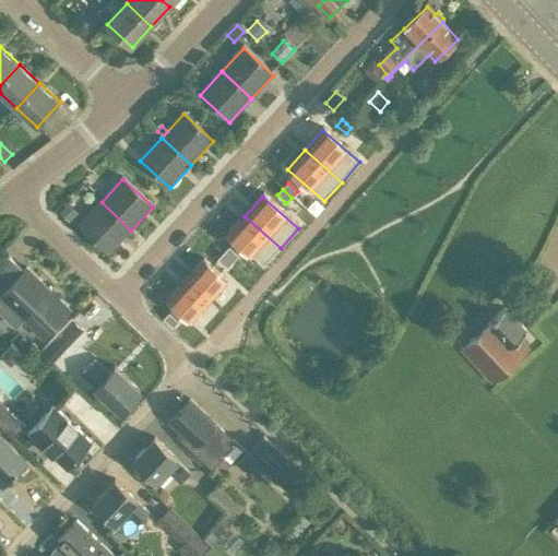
[(131,231),(102,202),(80,226),(109,253),(131,231)]
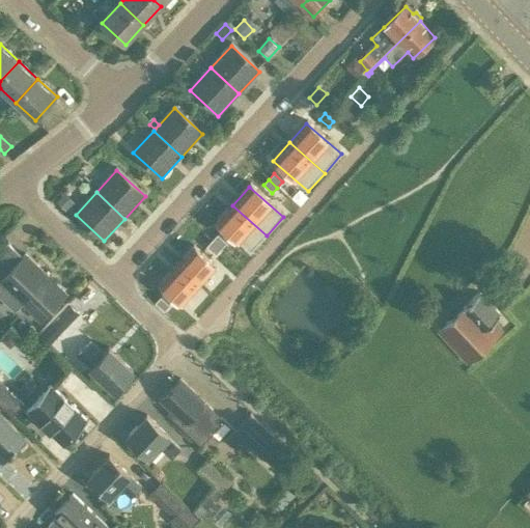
[(65,195),(58,201),(66,211),(74,203),(65,195)]
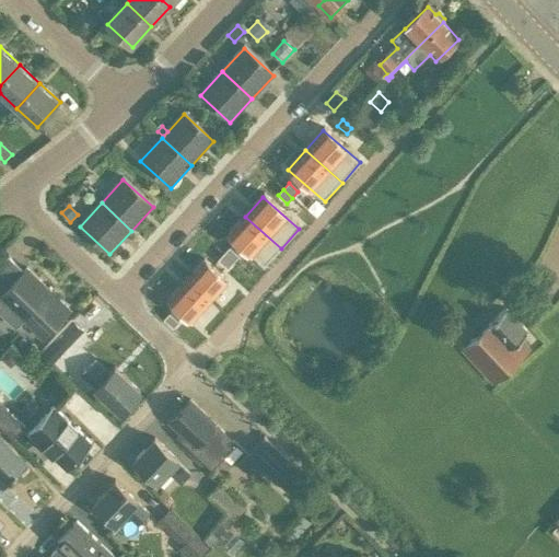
[(245,217),(228,236),(264,268),(281,248),(245,217)]
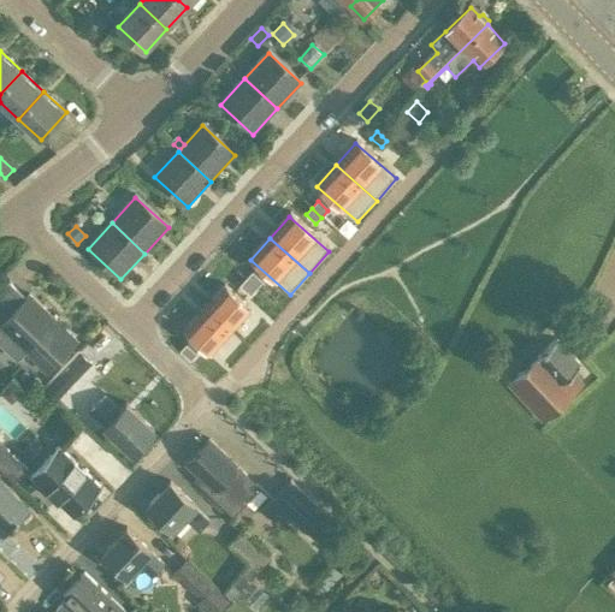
[(250,275),(244,281),(254,291),(260,284),(250,275)]
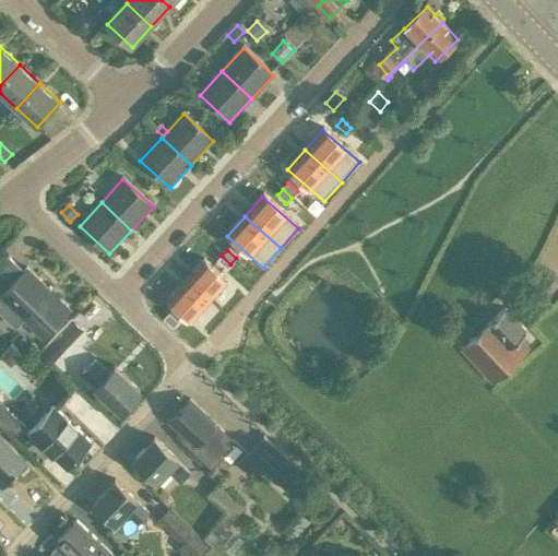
[(221,274),(235,290),(257,270),(242,255),(221,274)]
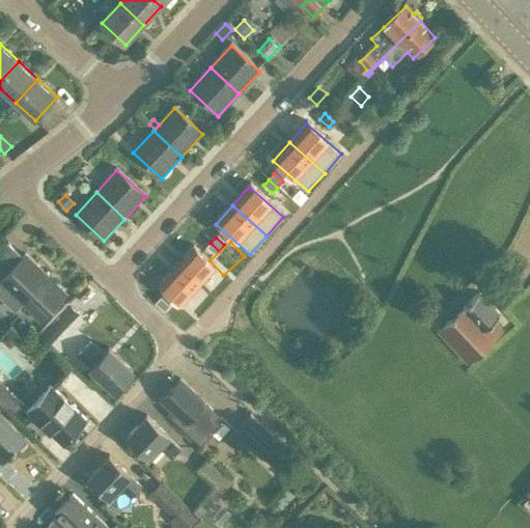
[(211,243),(205,249),(214,256),(219,251),(211,243)]
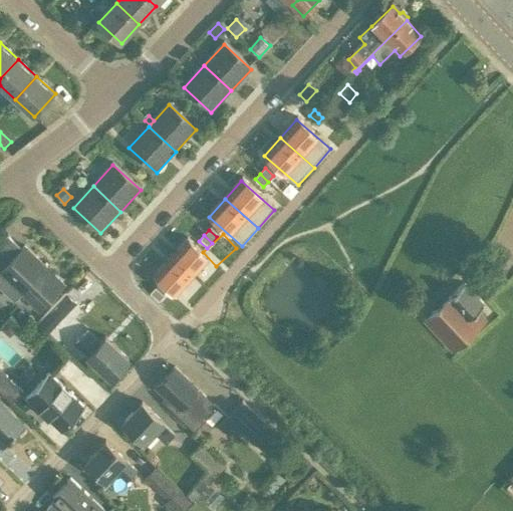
[(39,312),(65,286),(13,236),(0,250),(0,287),(15,302),(22,295),(39,312)]
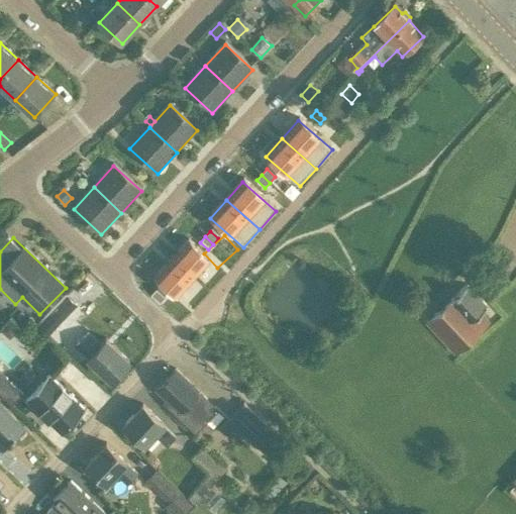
[(187,242),(171,261),(193,281),(209,263),(187,242)]
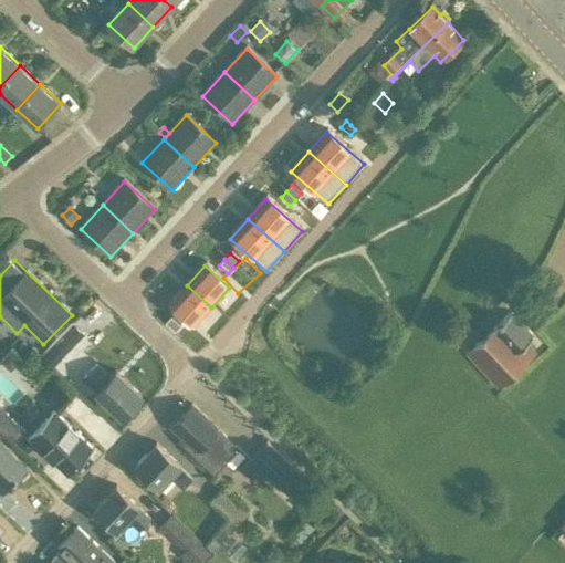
[(187,285),(169,305),(194,327),(211,308),(187,285)]
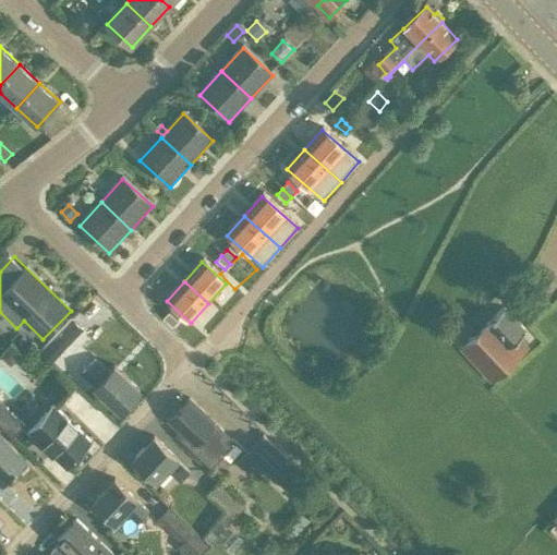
[(527,333),(517,323),(505,310),(461,349),(493,384),(529,350),(519,339),(527,333)]
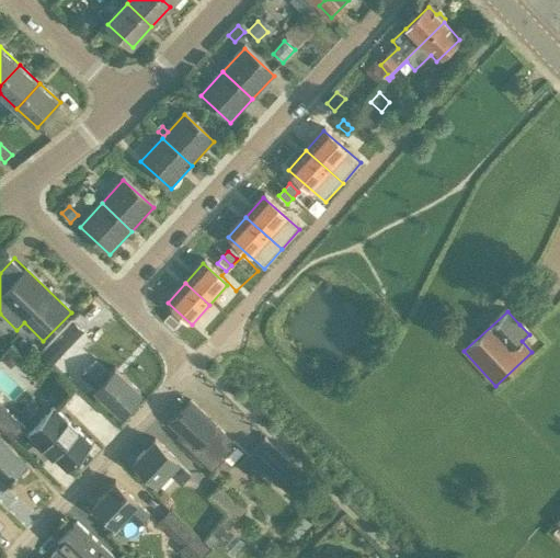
[(168,317),(162,322),(172,331),(178,325),(168,317)]
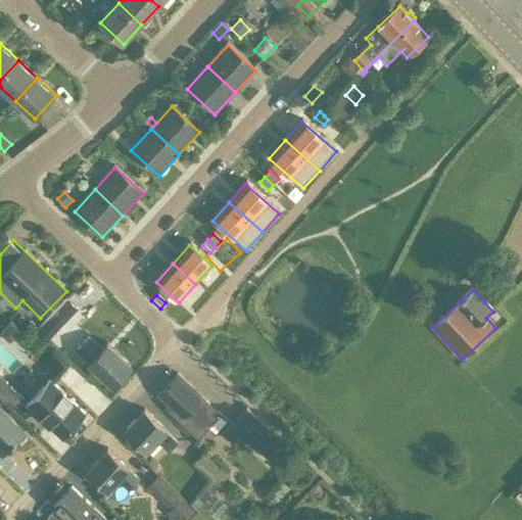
[(48,341),(78,311),(67,300),(38,332),(48,341)]
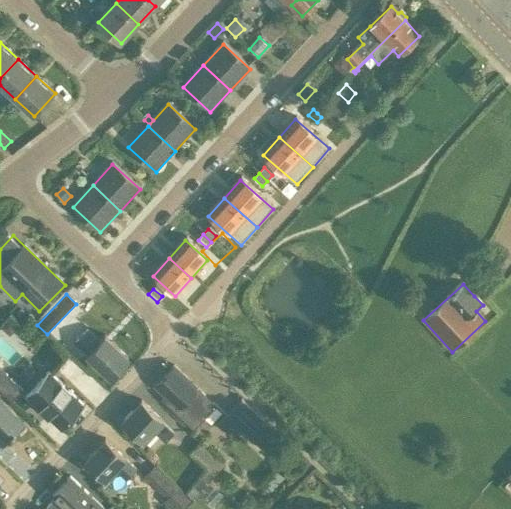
[(13,333),(19,327),(10,319),(2,328),(8,333),(13,333)]
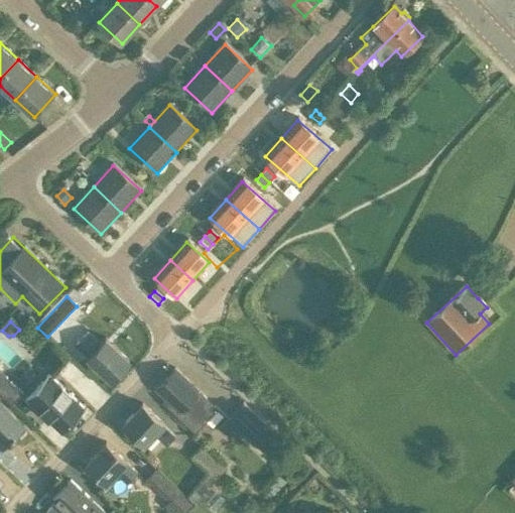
[(111,380),(129,361),(106,340),(100,346),(88,335),(76,347),(111,380)]
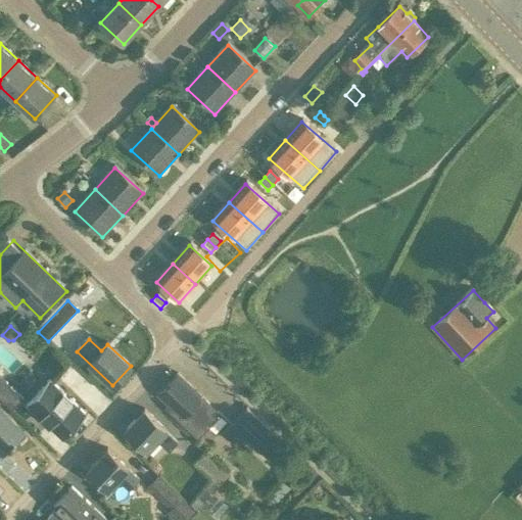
[(198,440),(222,416),(179,376),(159,396),(169,406),(165,409),(198,440)]
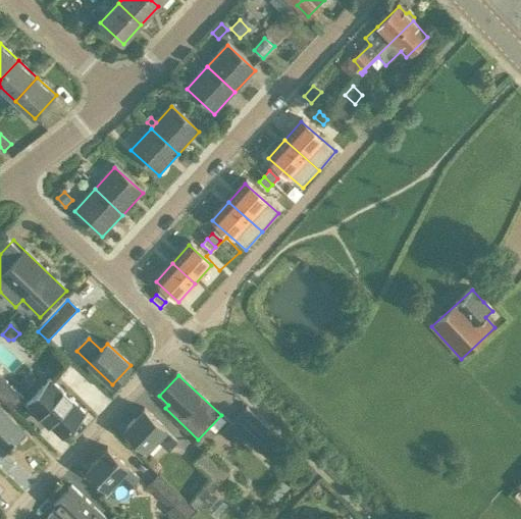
[(61,438),(85,414),(50,380),(27,404),(61,438)]
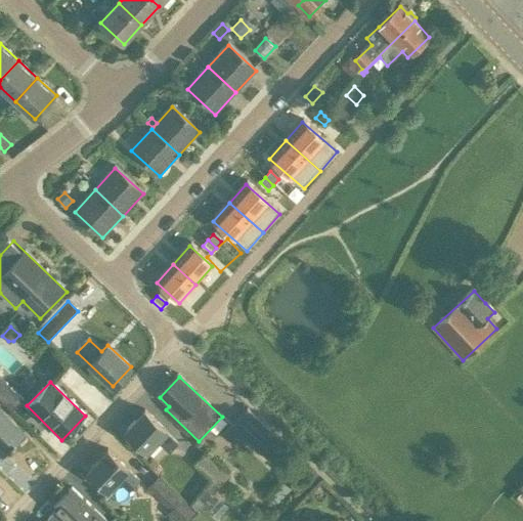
[(0,399),(12,413),(24,401),(7,384),(0,390),(0,399)]
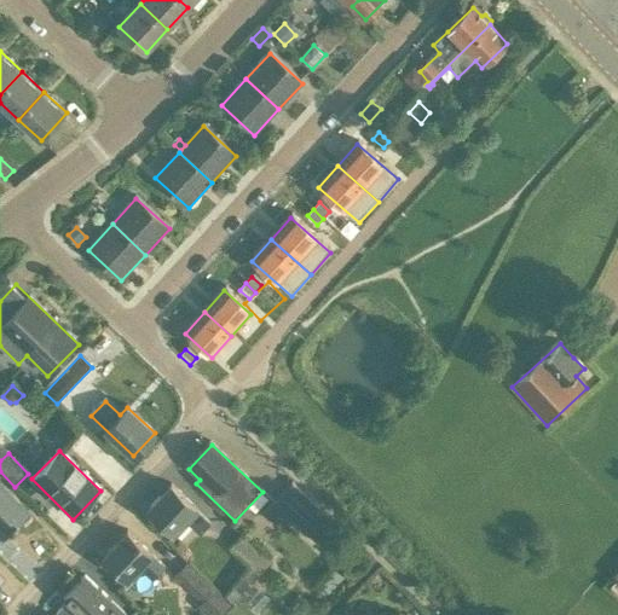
[(275,504),(319,546),(338,527),(293,485),(275,504)]
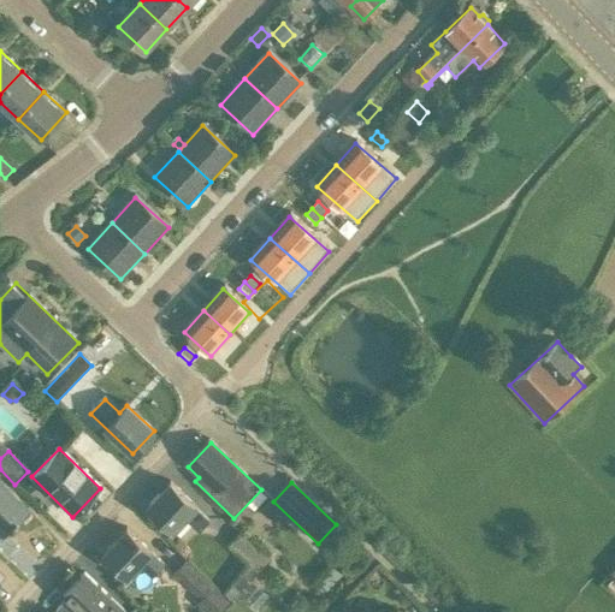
[(200,533),(210,523),(195,509),(196,507),(171,485),(148,509),(173,532),(185,520),(200,533)]
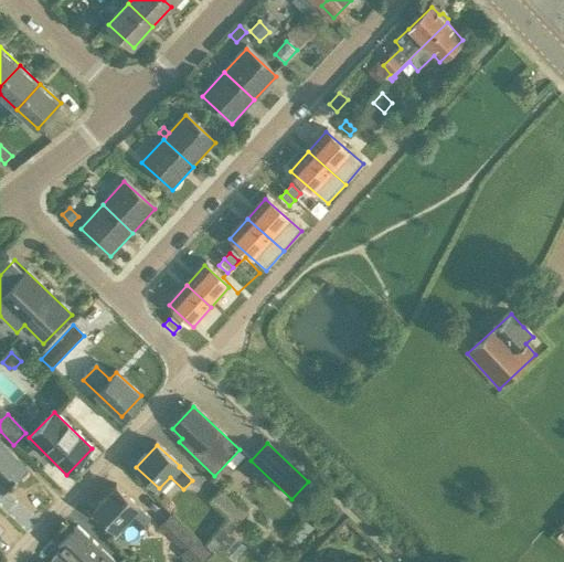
[(0,488),(3,492),(24,470),(0,446),(0,488)]
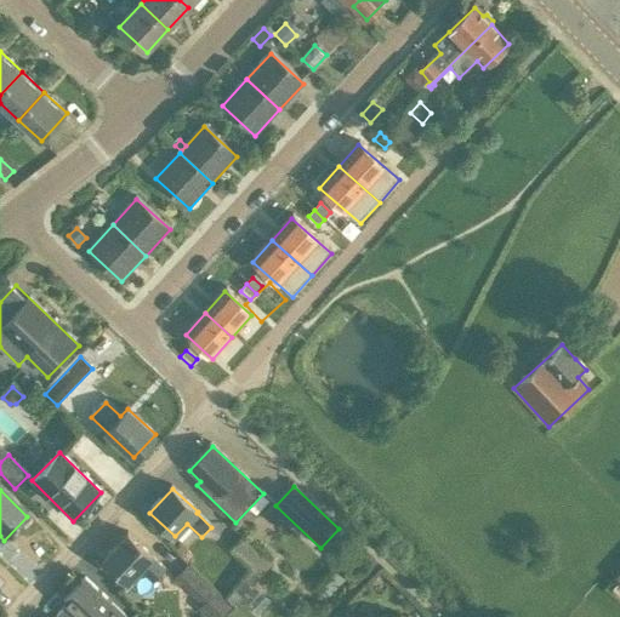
[(154,584),(168,571),(129,535),(104,561),(128,584),(140,571),(154,584)]
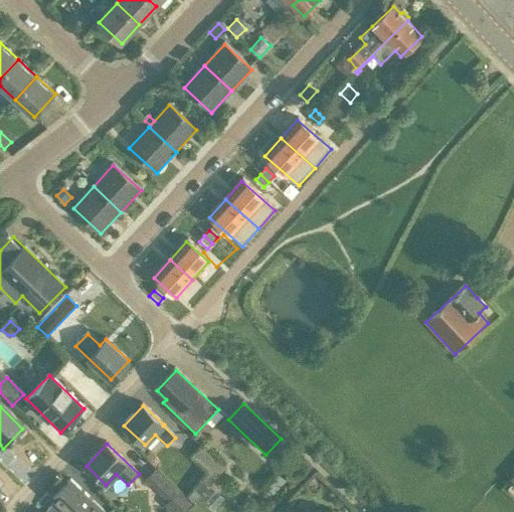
[(203,481),(188,497),(196,504),(199,500),(211,487),(227,470),(219,464),(201,446),(191,457),(209,474),(203,481)]
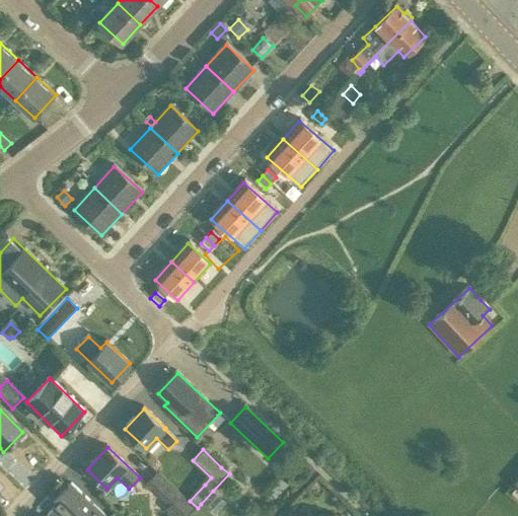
[(193,511),(180,497),(157,473),(146,485),(169,507),(175,502),(179,506),(170,514),(171,515),(183,515),(187,513),(189,515),(193,511)]
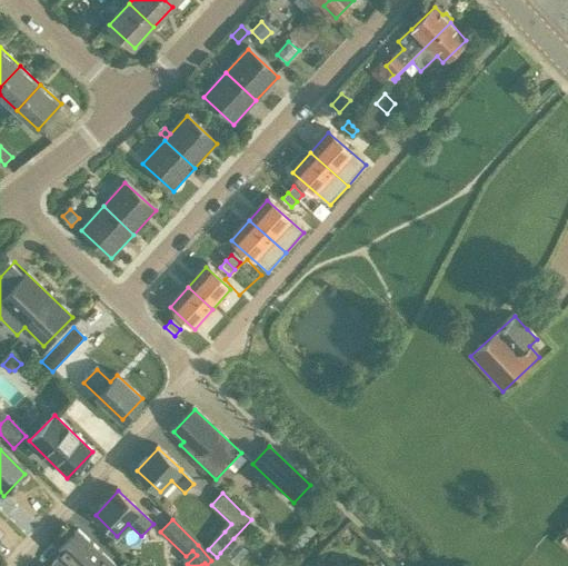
[(113,565),(78,533),(59,554),(61,555),(52,565),(113,565)]
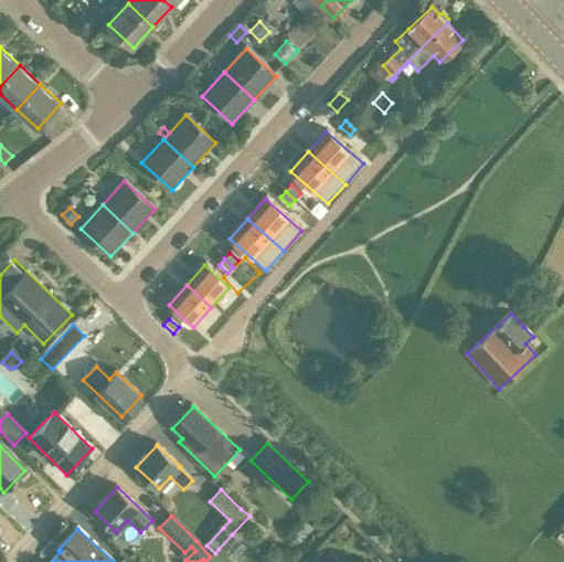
[(226,554),(238,541),(232,534),(219,549),(225,555),(226,554)]
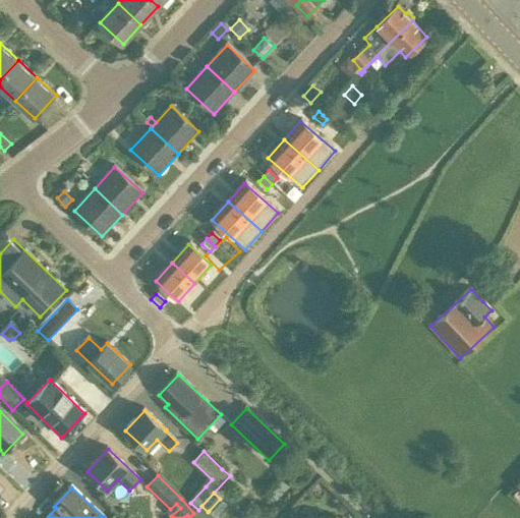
[(209,511),(215,517),(217,517),(228,506),(220,499),(209,511)]
